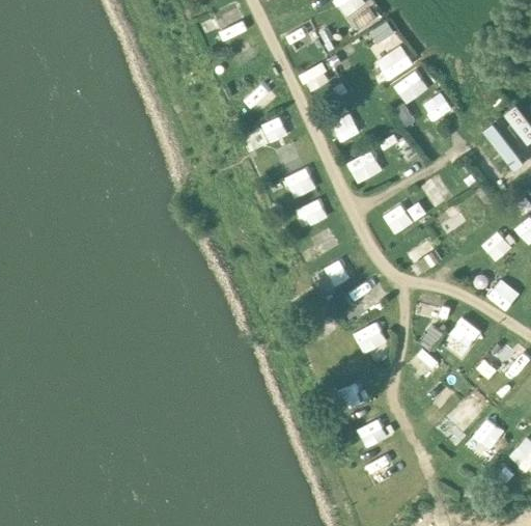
[(359,0),(332,0),(352,31),(370,20),(359,0)]
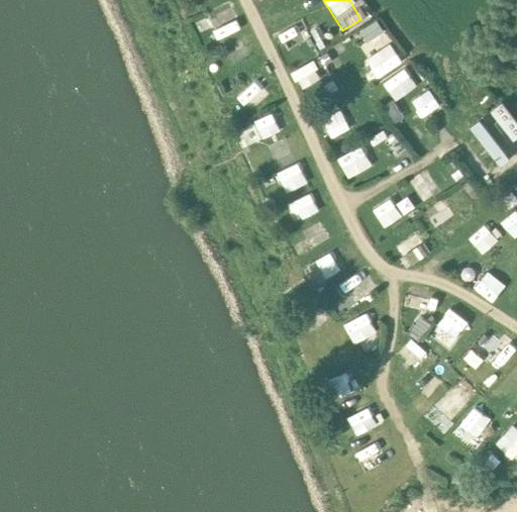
[(217,39),(242,29),(237,18),(213,29),(217,39)]
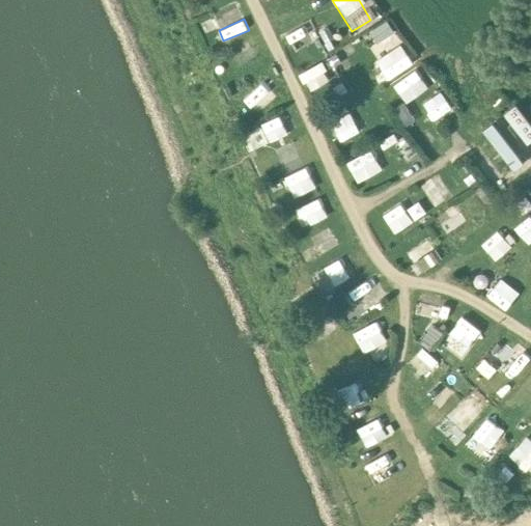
[(363,36),(378,60),(400,47),(386,23),(363,36)]
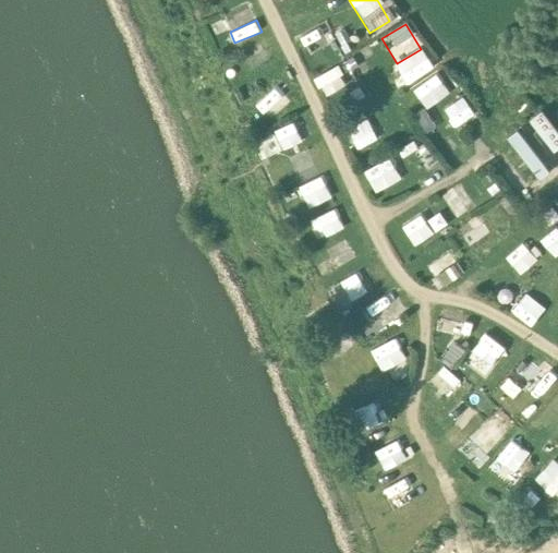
[(314,29),(299,40),(306,50),(322,39),(314,29)]
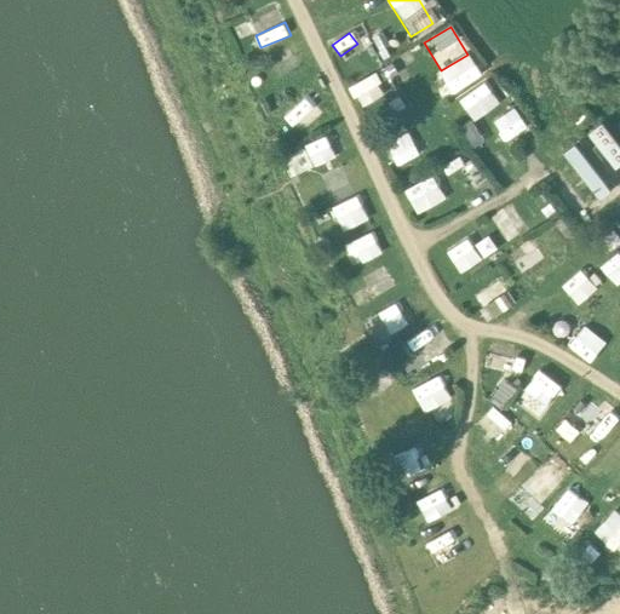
[(451,97),(480,78),(472,66),(442,86),(451,97)]
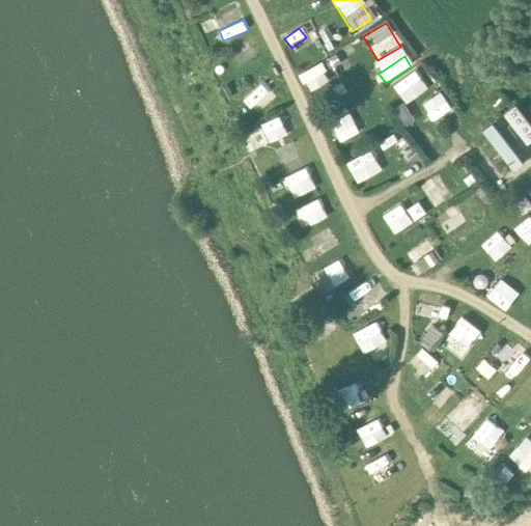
[(301,75),(311,93),(334,82),(325,62),(301,75)]
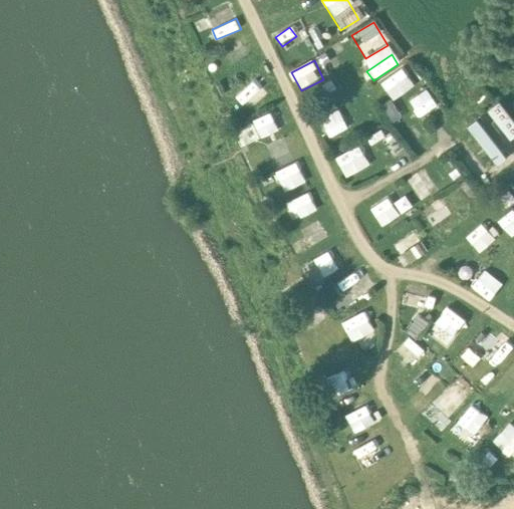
[(400,68),(377,83),(383,93),(407,77),(400,68)]
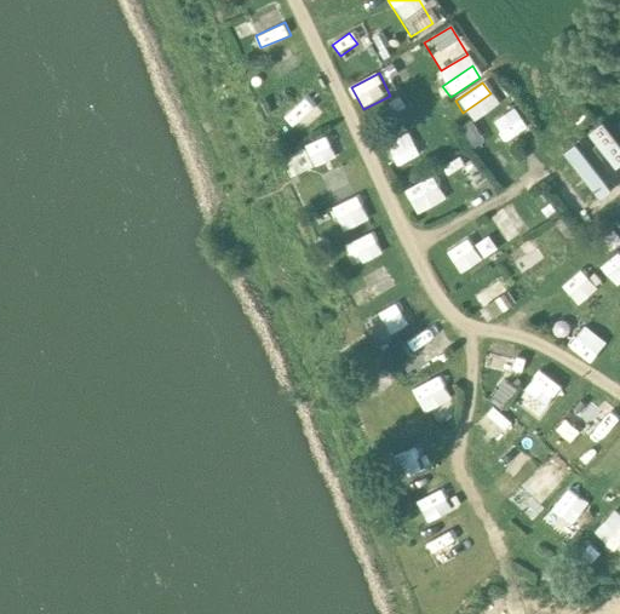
[(471,105),(478,119),(501,107),(495,93),(471,105)]
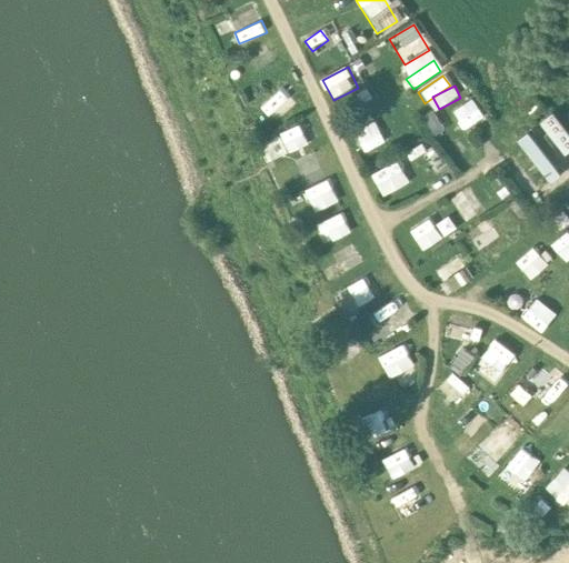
[(268,116),(285,101),(276,91),(259,106),(268,116)]
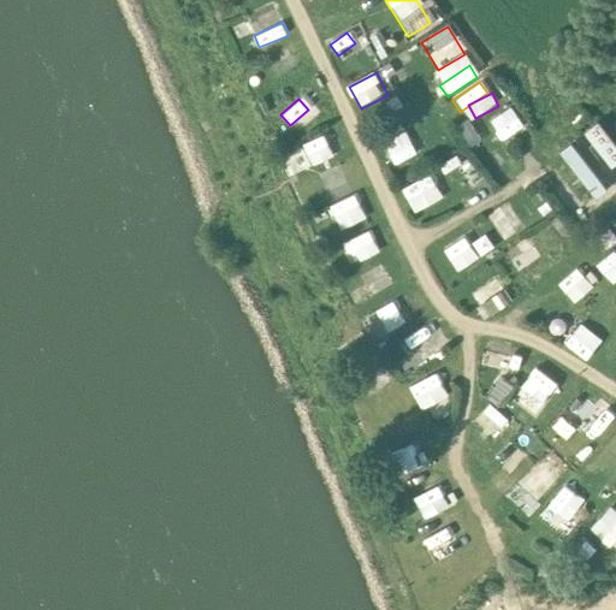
[(517,123),(495,131),(499,143),(521,135),(517,123)]
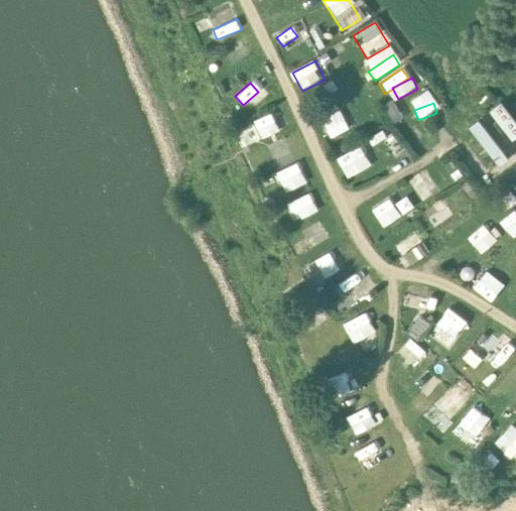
[(515,125),(501,106),(490,114),(513,143),(515,140),(515,125)]
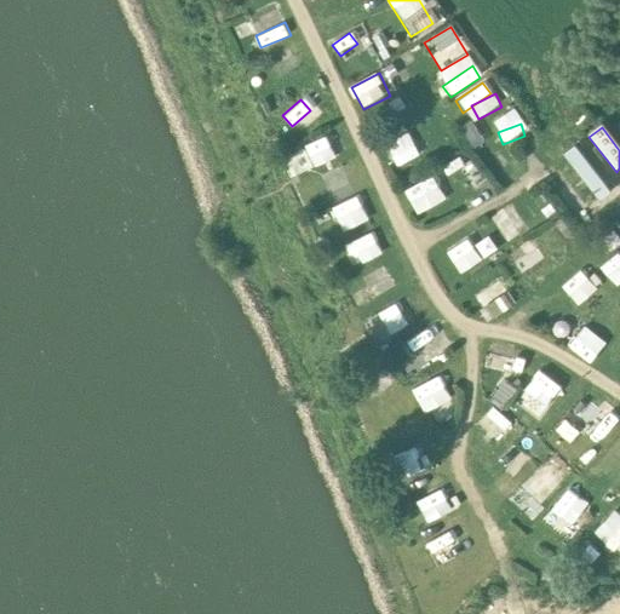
[(331,138),(285,156),(293,177),(339,159),(331,138)]
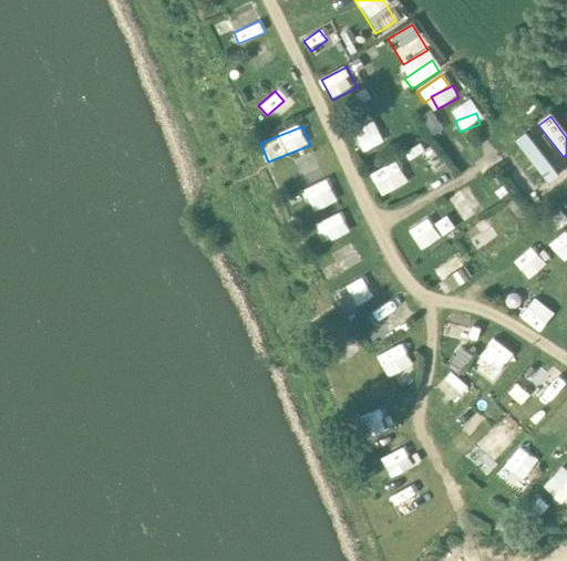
[(363,153),(383,144),(379,134),(359,142),(363,153)]
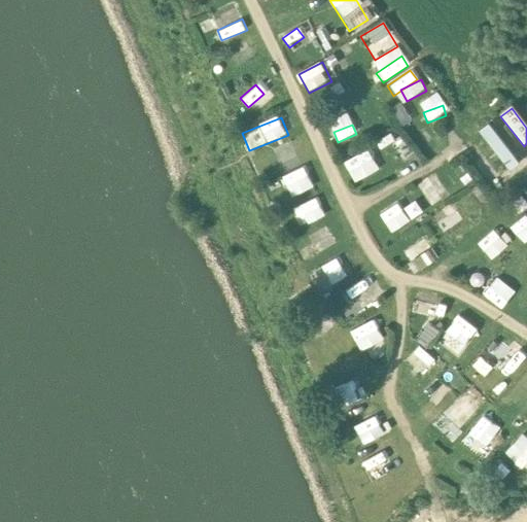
[(489,126),(480,133),(511,173),(520,166),(489,126)]
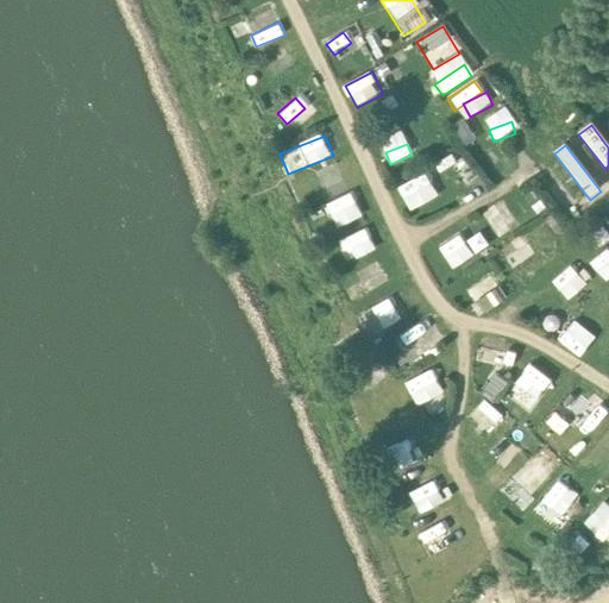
[(439,174),(457,164),(452,154),(433,163),(439,174)]
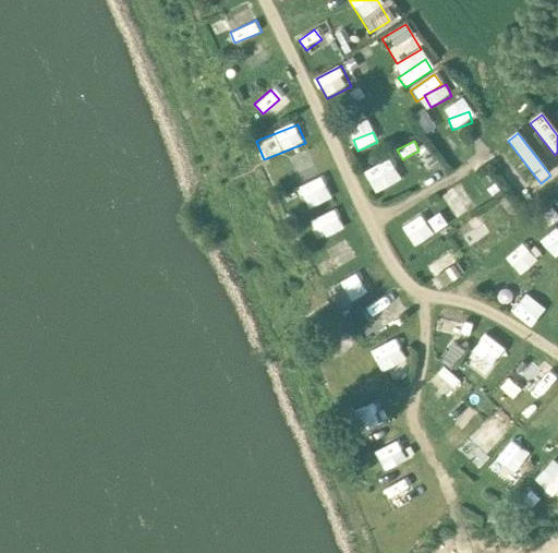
[(374,194),(400,181),(389,158),(363,171),(374,194)]
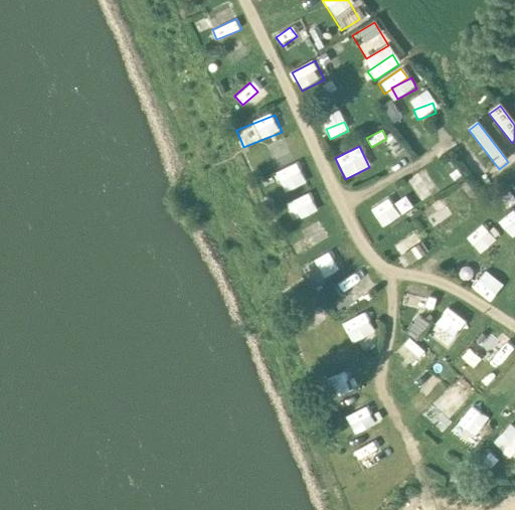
[(450,151),(439,160),(458,184),(469,174),(450,151)]
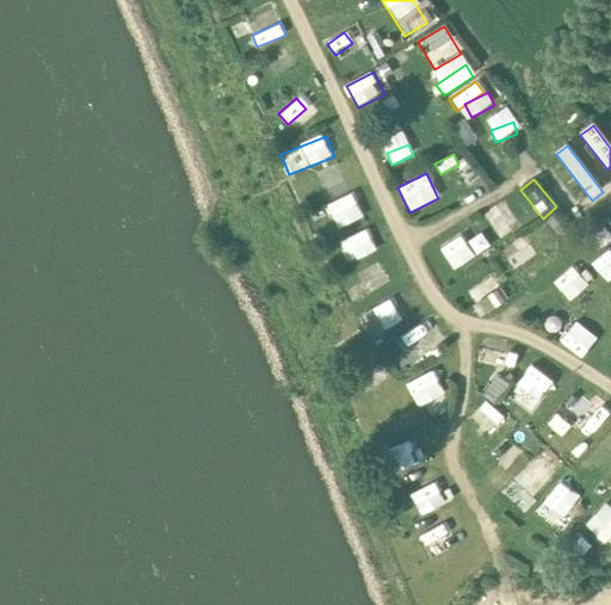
[(351,195),(325,203),(328,215),(356,207),(351,195)]
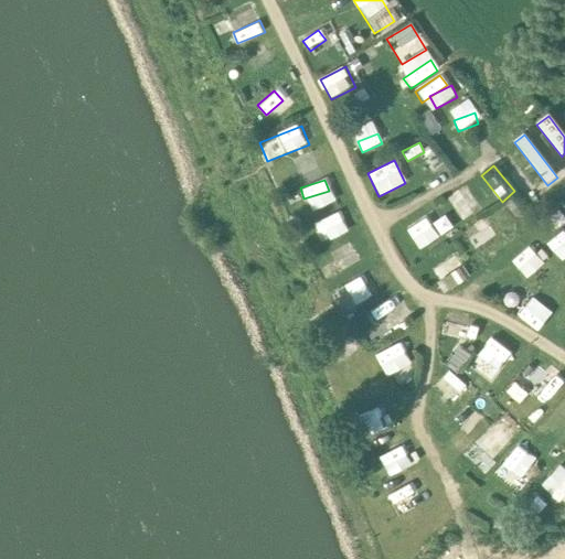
[(460,192),(448,200),(461,219),(473,212),(460,192)]
